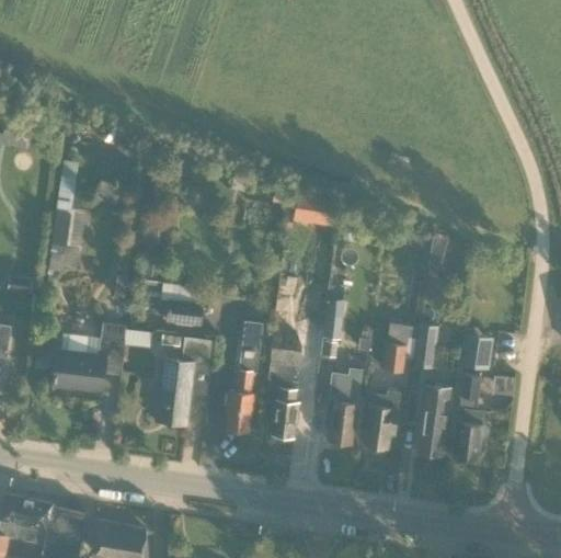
[(129,160),(138,148),(124,137),(115,148),(129,160)]
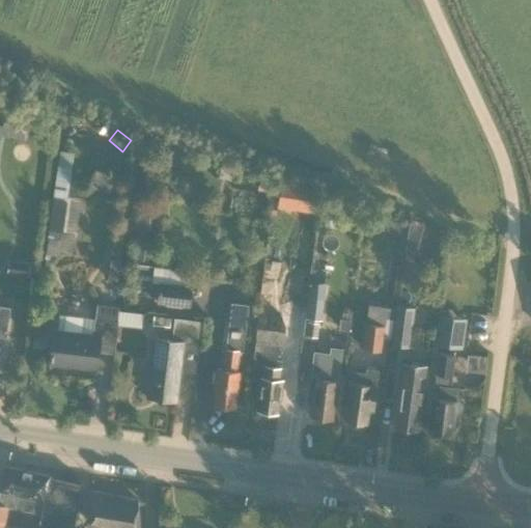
[(264,181),(261,193),(270,194),(272,182),(264,181)]
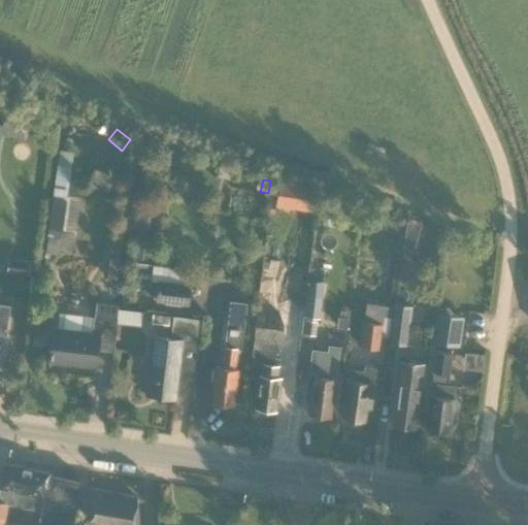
[(297,210),(309,212),(314,188),(302,186),(297,210)]
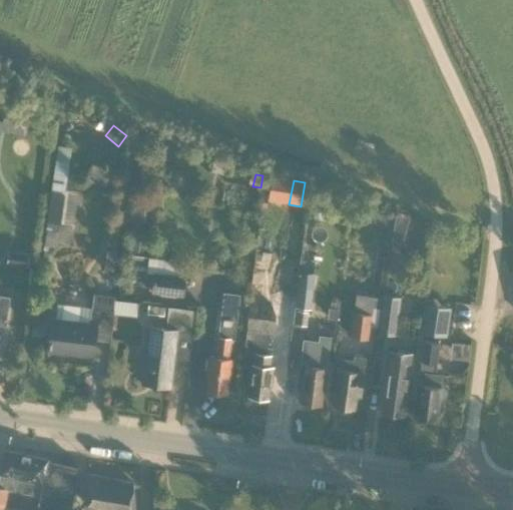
[(60,225),(64,197),(51,195),(47,224),(58,225),(60,225)]
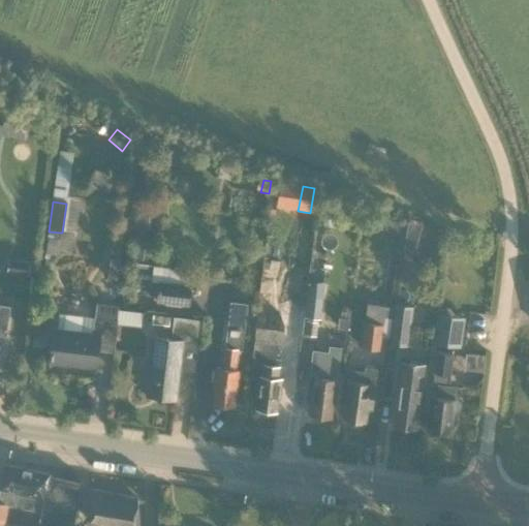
[(419,251),(424,231),(406,228),(403,248),(419,251)]
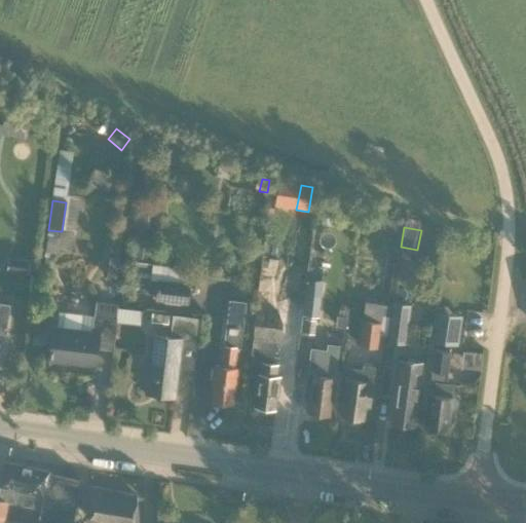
[(59,239),(60,231),(48,230),(47,237),(59,239)]
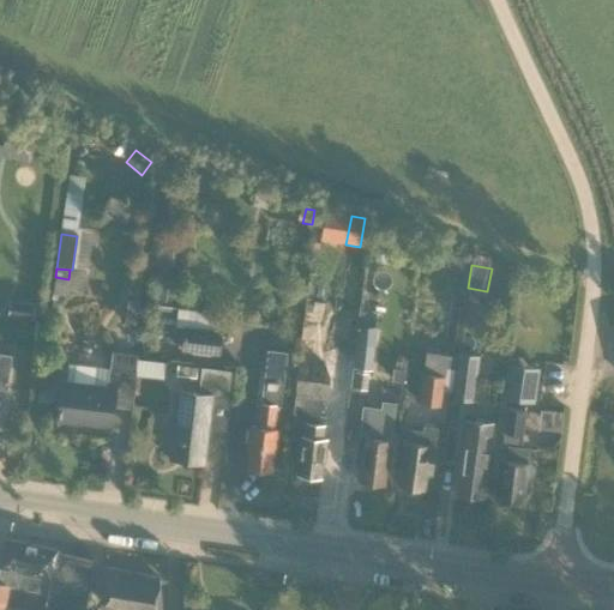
[(66,299),(68,279),(55,277),(53,296),(66,299)]
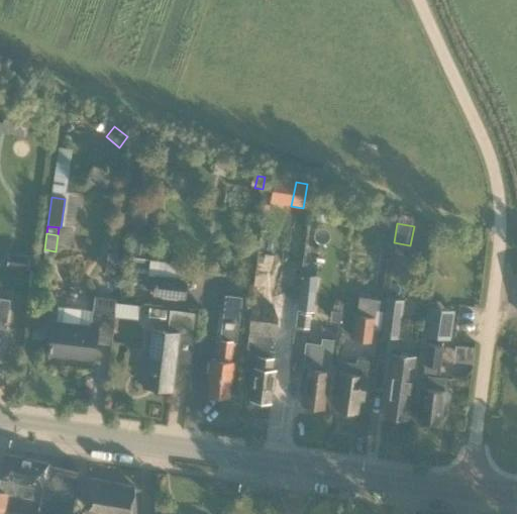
[(148,237),(148,235),(132,234),(130,260),(151,262),(153,237),(148,237)]
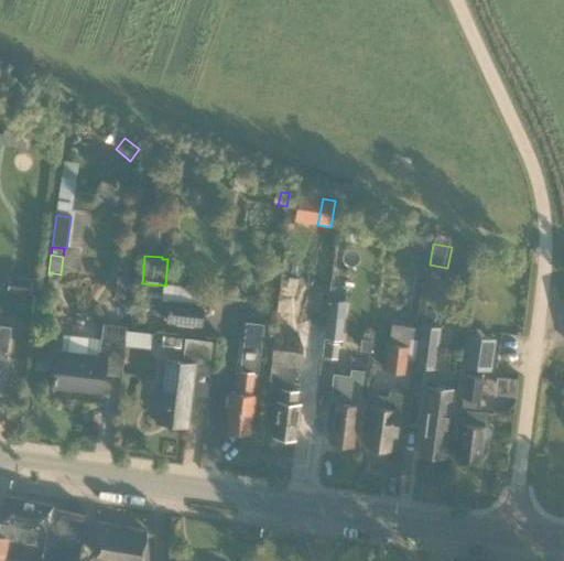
[(111,290),(126,292),(128,279),(114,277),(111,290)]
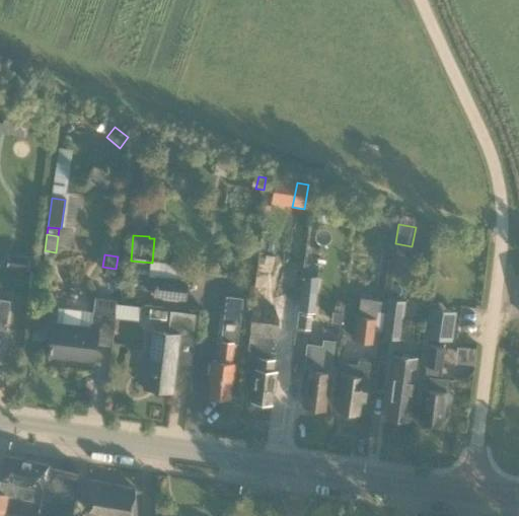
[(27,272),(29,260),(8,256),(6,269),(27,272)]
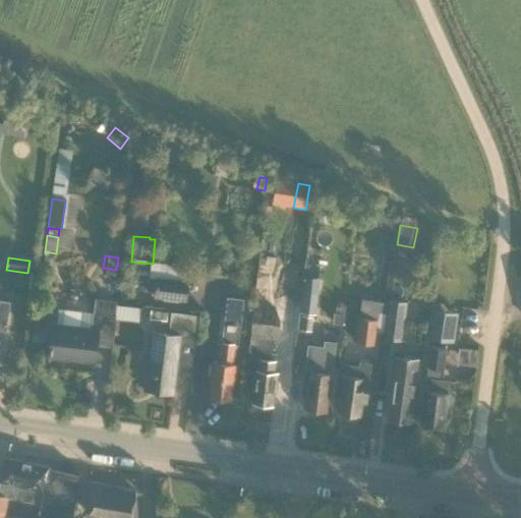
[(153,264),(153,278),(191,276),(190,262),(153,264)]
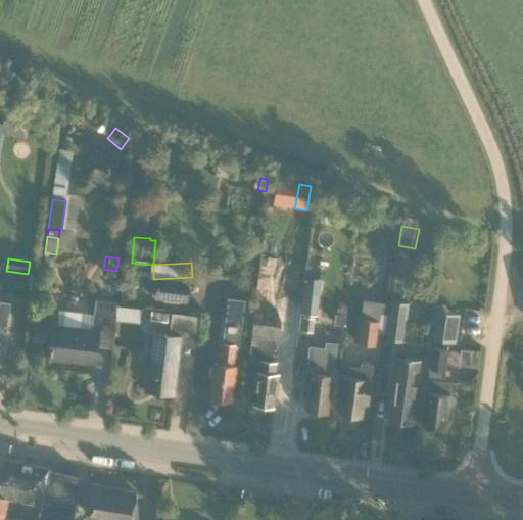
[(187,304),(189,283),(158,279),(156,301),(187,304)]
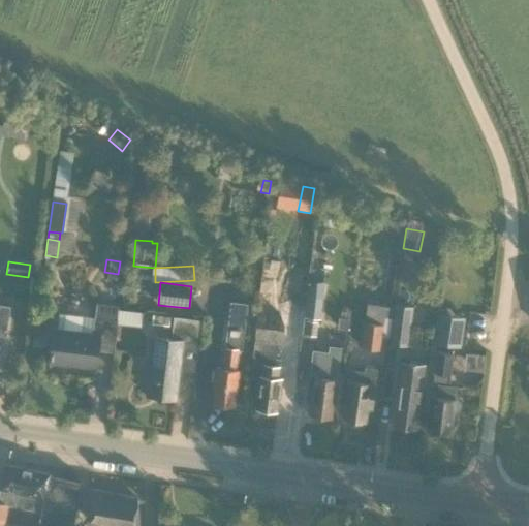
[(320,320),(322,300),(307,298),(305,318),(320,320)]
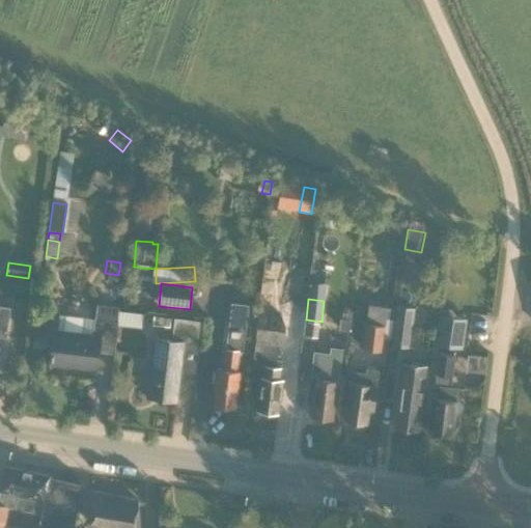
[(231,305),(228,330),(245,332),(248,307),(231,305)]
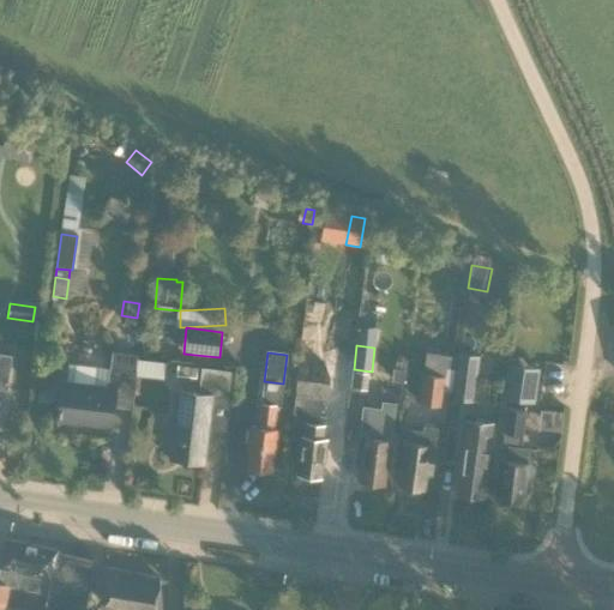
[(420,405),(440,409),(445,370),(447,357),(427,355),(420,405)]
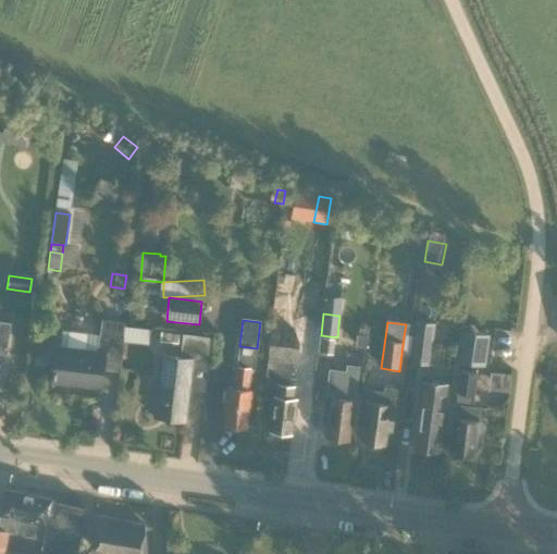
[(0,355),(5,356),(10,325),(0,323),(0,355)]
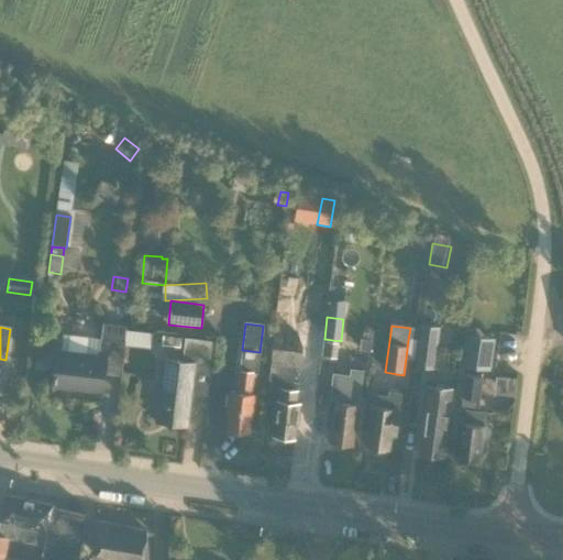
[(57,352),(52,393),(101,398),(105,375),(121,377),(125,343),(123,343),(125,329),(103,327),(101,340),(100,340),(98,357),(57,352)]
